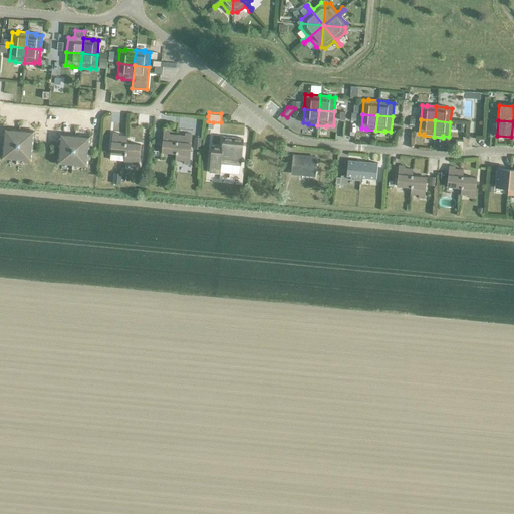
[(16,161),(18,131),(3,129),(1,160),(16,161)]
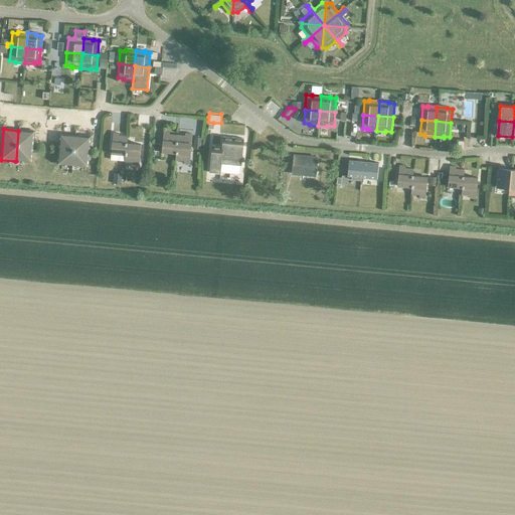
[(18,131),(16,161),(30,162),(33,132),(18,131)]
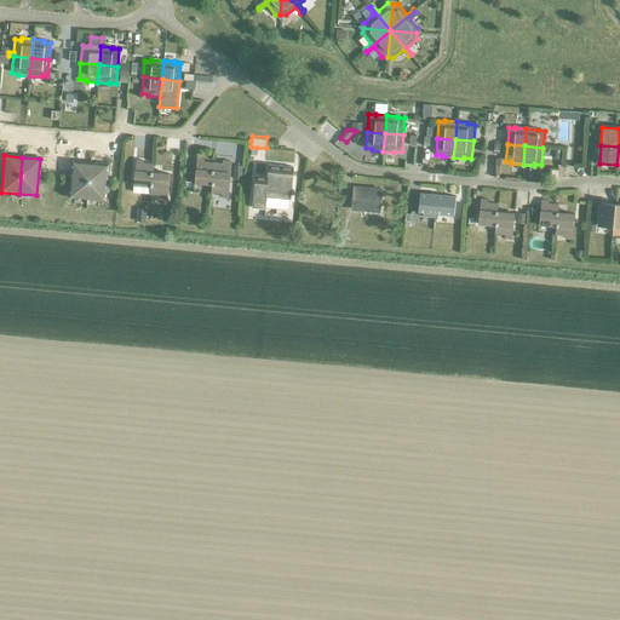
[(213,171),(214,164),(204,162),(204,160),(196,159),(194,183),(211,185),(212,185),(213,171)]
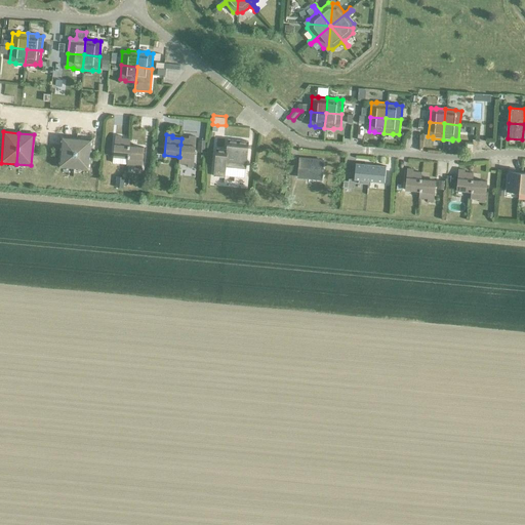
[(128,146),(129,147),(129,140),(120,139),(121,136),(115,135),(113,157),(127,158),(128,146)]
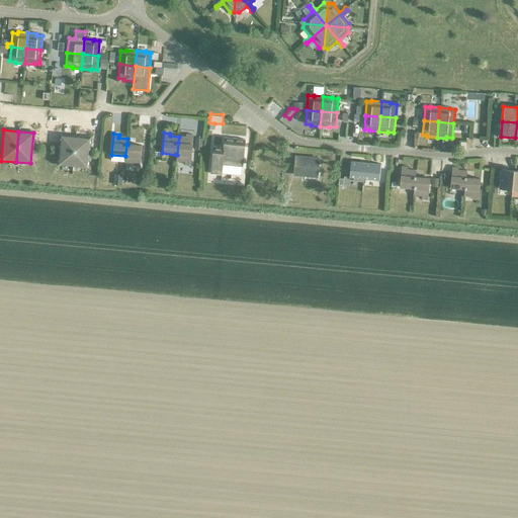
[(177,155),(176,155),(176,161),(185,162),(185,165),(190,165),(192,145),(193,136),(186,135),(185,138),(179,137),(178,143),(177,155)]
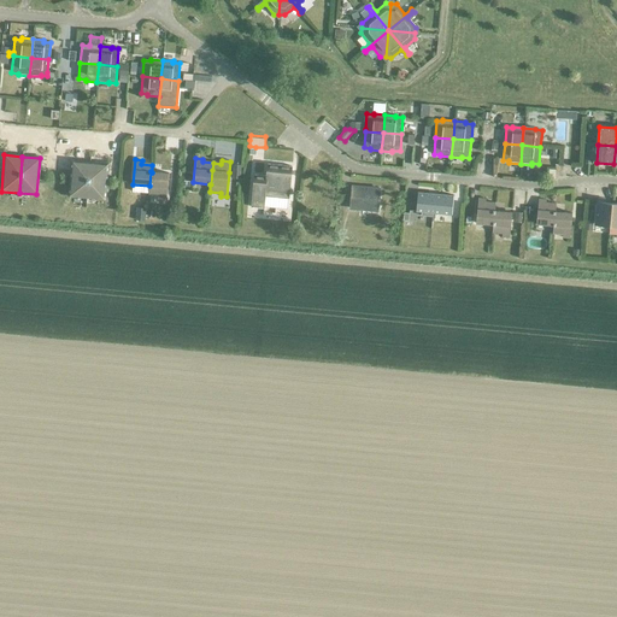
[(87,199),(89,163),(72,162),(69,198),(87,199)]
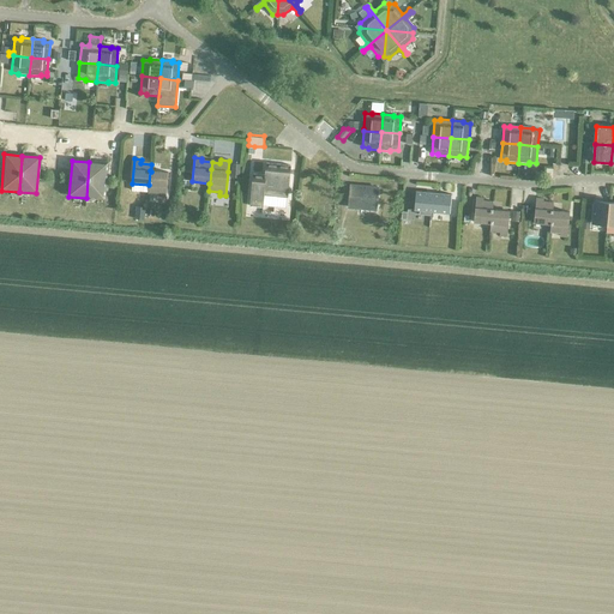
[(107,163),(89,162),(86,198),(103,199),(107,163)]
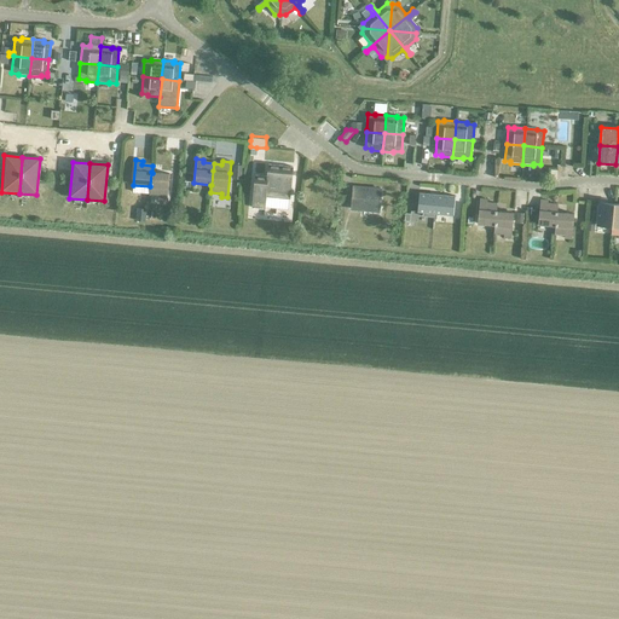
[(254,177),(252,208),(265,209),(265,207),(287,209),(288,200),(289,200),(293,168),(268,166),(267,178),(254,177)]
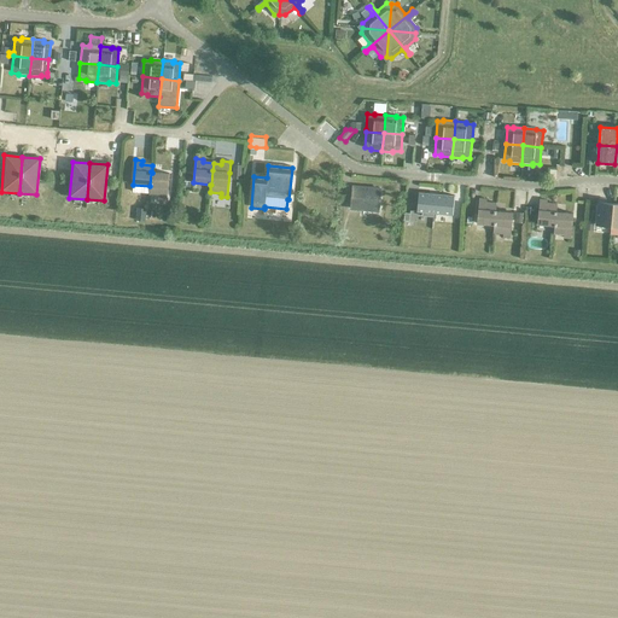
[(150,186),(149,193),(159,194),(159,198),(167,199),(169,174),(152,173),(151,172),(150,186)]
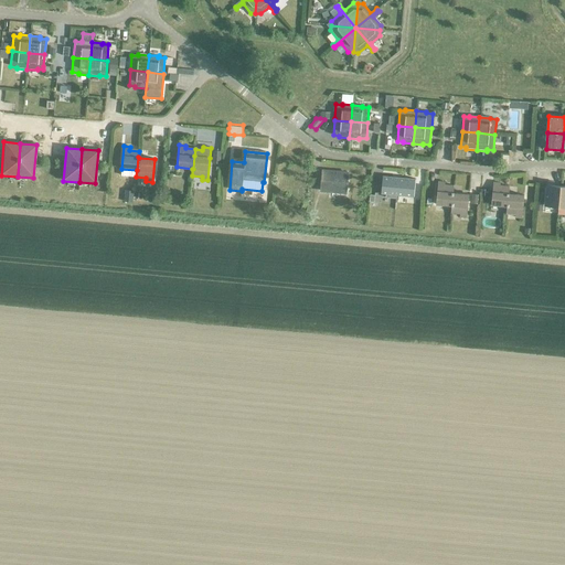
[(345,189),(348,173),(332,172),(332,174),(322,173),(320,191),(331,192),(332,188),(345,189)]
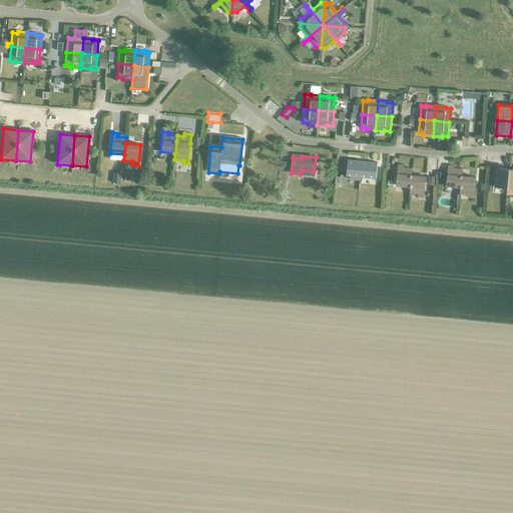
[(360,180),(360,177),(361,161),(347,159),(345,176),(350,176),(350,179),(360,180)]
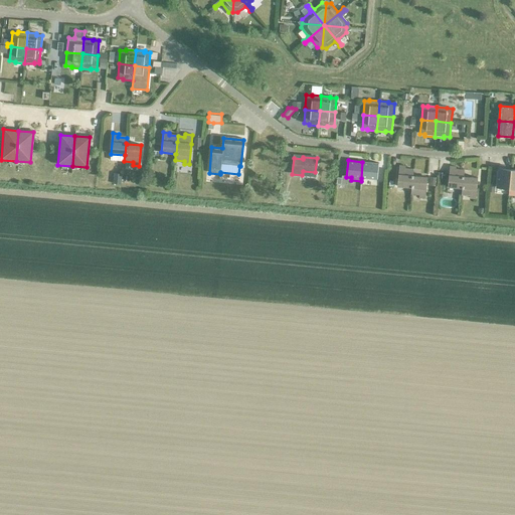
[(377,179),(378,163),(362,162),(361,178),(377,179)]
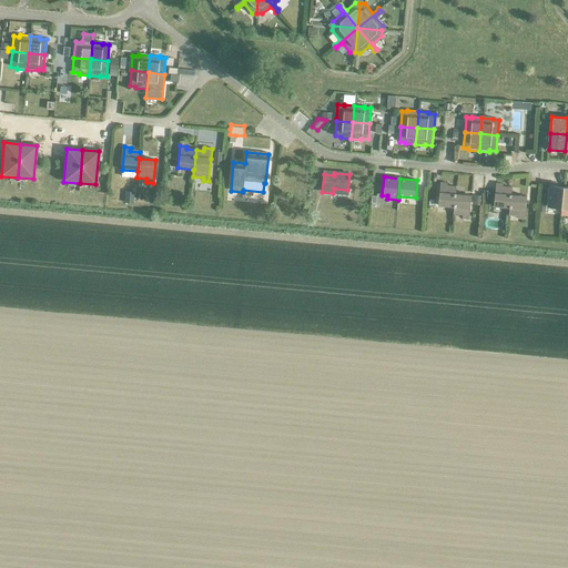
[(455,194),(456,194),(456,188),(446,186),(447,183),(440,183),(438,205),(454,208),(455,194)]
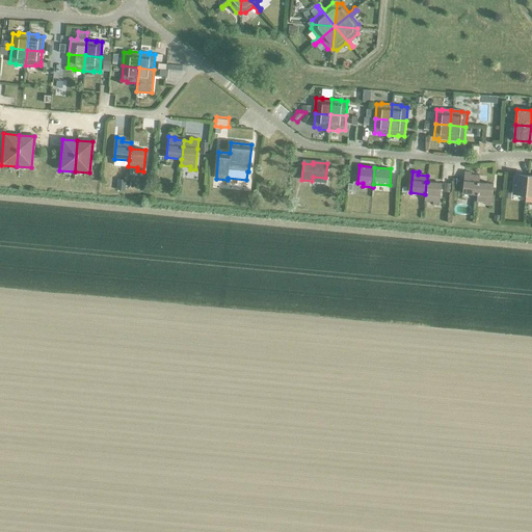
[(478,182),(479,176),(470,175),(471,173),(464,171),(461,193),(477,194),(478,182)]
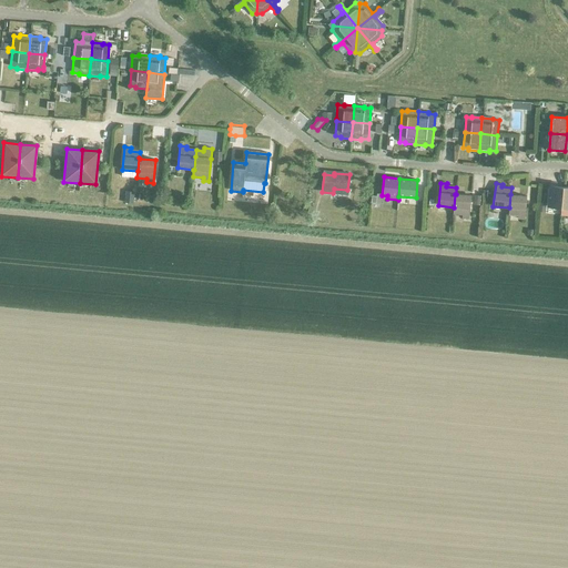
[(561,209),(563,188),(556,188),(557,183),(550,183),(550,186),(549,186),(548,208),(561,209)]
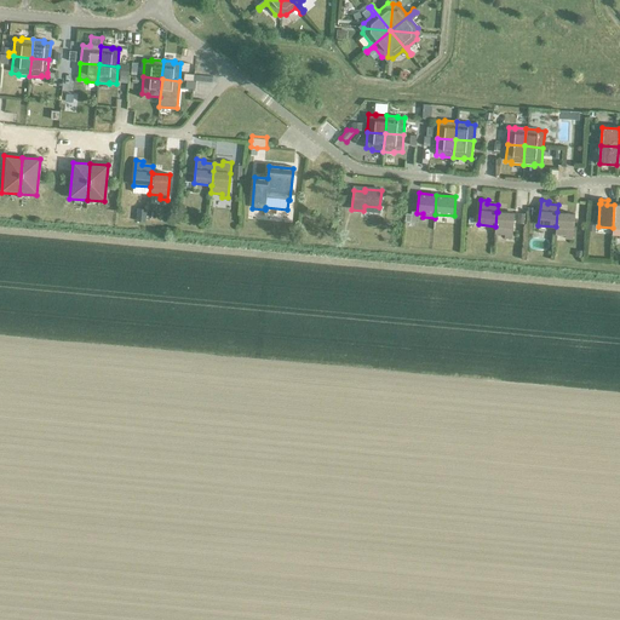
[(495,227),(494,235),(505,235),(505,239),(512,240),(515,213),(498,212),(497,212),(495,227)]
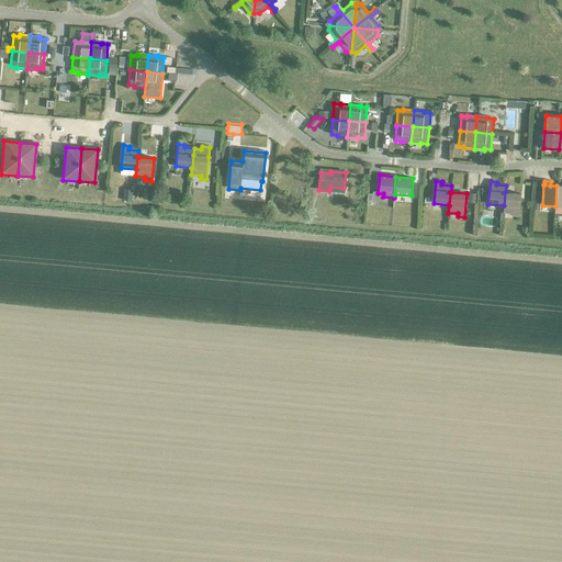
[(504,205),(503,213),(513,214),(512,216),(518,217),(521,194),(505,192),(504,205)]
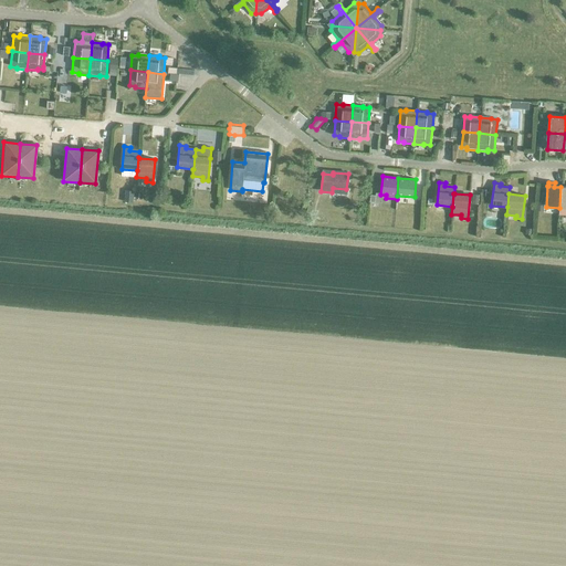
All buildings are outlined.
